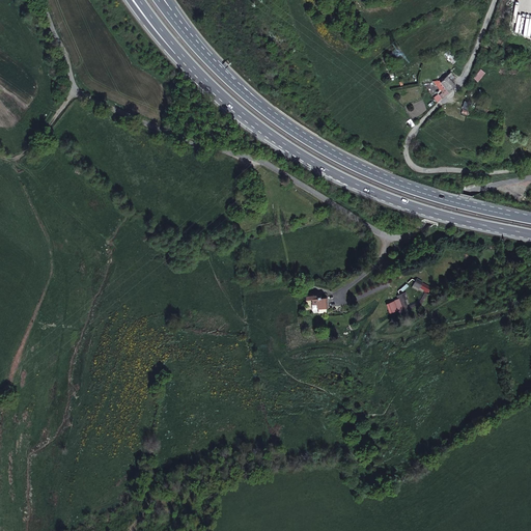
[(452,72),(443,80),(441,82),(447,89),(450,92),(456,86),(453,82),(457,79),(452,72)]
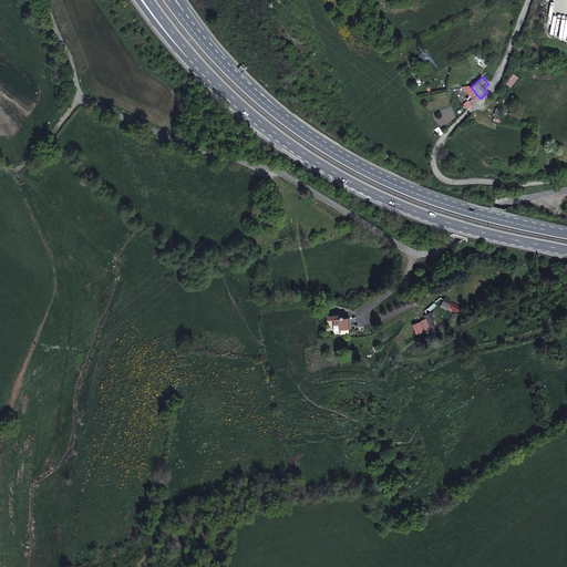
[(468,103),(472,107),(477,102),(474,98),(468,103)]
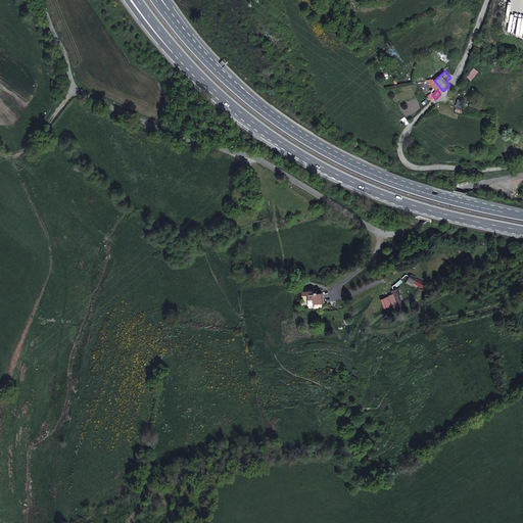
[(411,274),(408,280),(414,283),(415,282),(420,285),(419,286),(423,288),(426,283),(417,278),(411,274)]
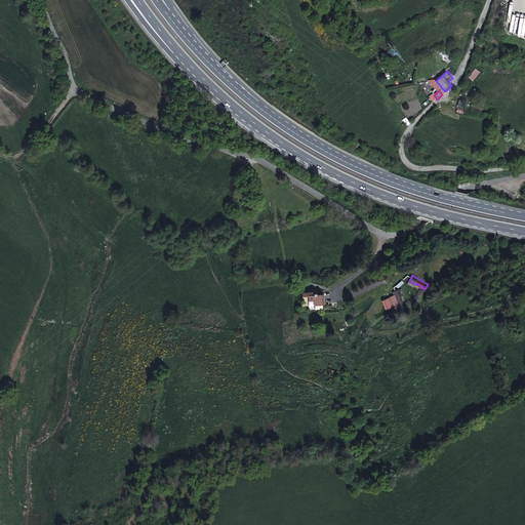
[(399,288),(393,291),(396,297),(397,297),(400,307),(406,305),(404,300),(403,300),(401,295),(402,295),(399,288)]
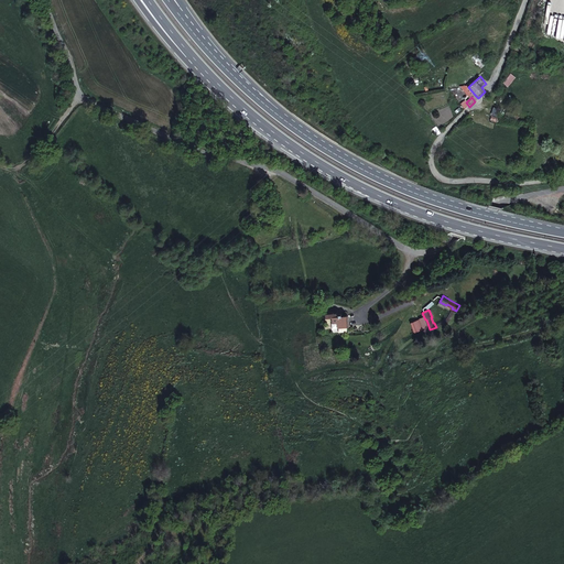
[(350,327),(349,316),(344,317),(344,315),(344,312),(338,312),(338,311),(334,311),(334,312),(326,312),(326,318),(333,318),(334,323),(338,323),(338,328),(350,327)]
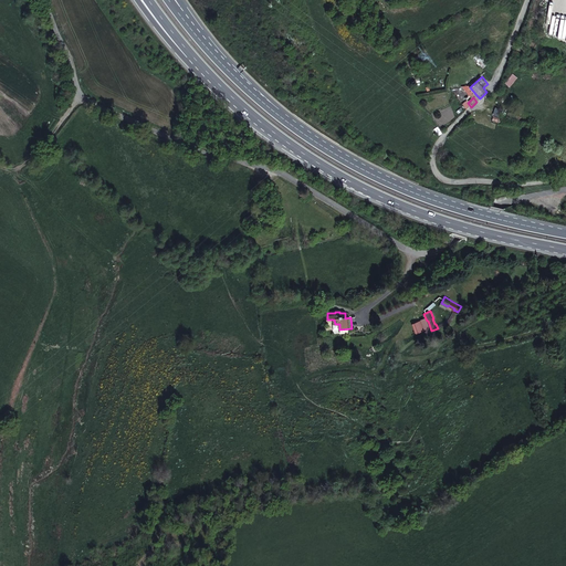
[(452,322),(457,313),(456,312),(450,321),(447,323),(438,326),(439,328),(448,325),(452,322)]
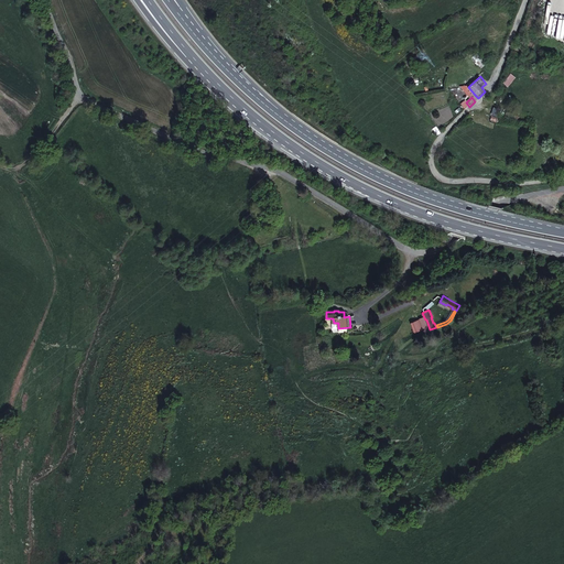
[(419,320),(412,322),(415,332),(422,329),(419,320)]
